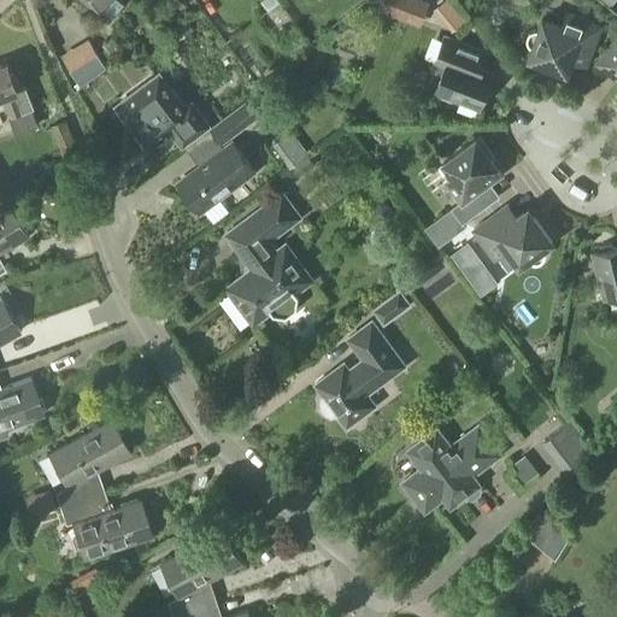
[(84,0),(101,12),(111,0),(84,0)]
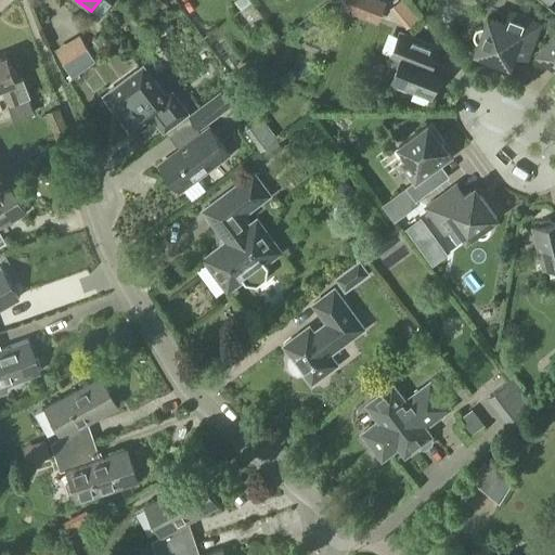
[(236,0),(234,2),(240,9),(242,11),(250,4),(252,3),(249,0),(236,0)]
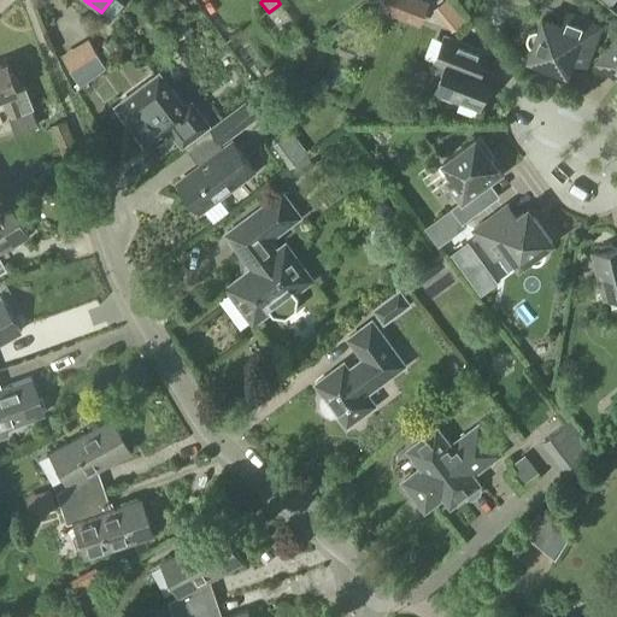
[(421,28),(430,3),(423,0),(381,0),(377,11),(421,28)]
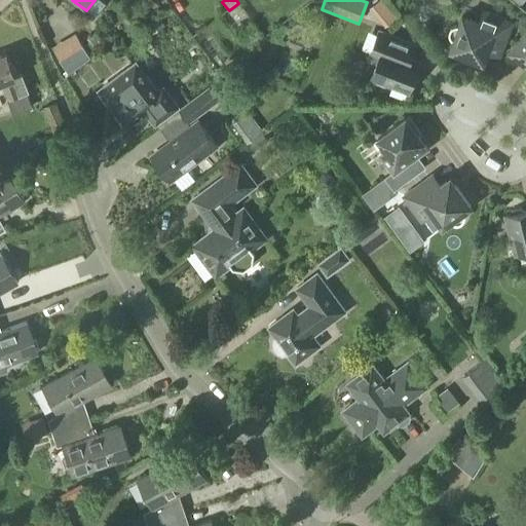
[(500,55),(514,23),(484,11),(480,24),(464,17),(460,27),(459,26),(458,26),(457,26),(455,26),(453,27),(451,28),(450,30),(450,32),(449,34),(450,35),(450,36),(450,37),(451,38),(453,40),(454,41),(455,41),(452,49),(484,62),(488,51),(500,55)]
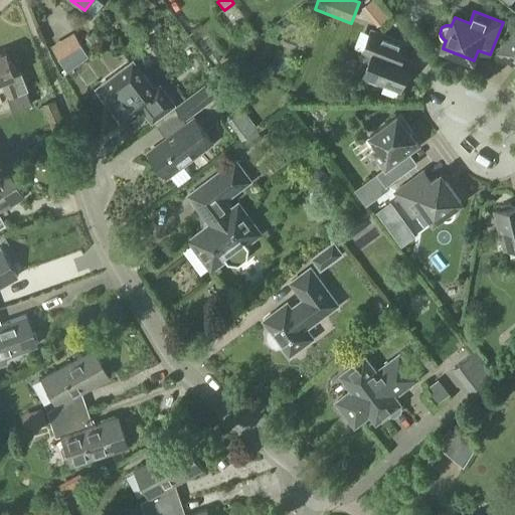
[(514,28),(496,53),(514,68),(514,28)]
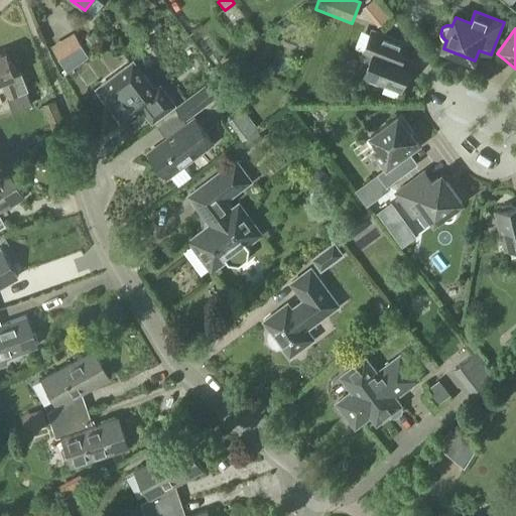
[(405,92),(412,72),(409,71),(413,61),(399,56),(405,43),(373,30),(362,58),(371,61),(366,76),(370,78),(371,82),(378,85),(383,83),(405,92)]
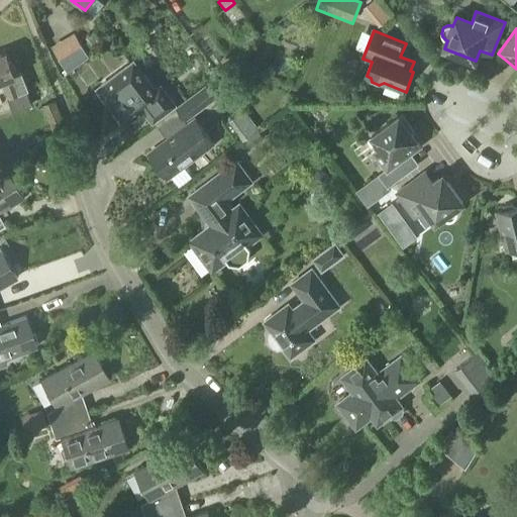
[(68,74),(80,65),(90,58),(75,32),(52,46),(68,74)]
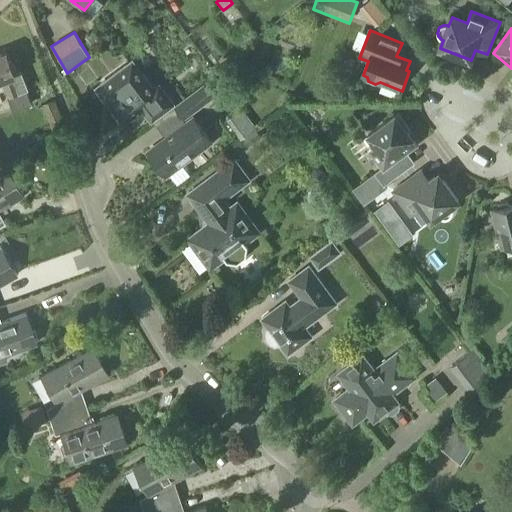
[(15,73),(7,53),(0,56),(0,82),(1,82),(8,99),(9,99),(14,111),(31,105),(26,92),(29,91),(21,71),(15,73)]
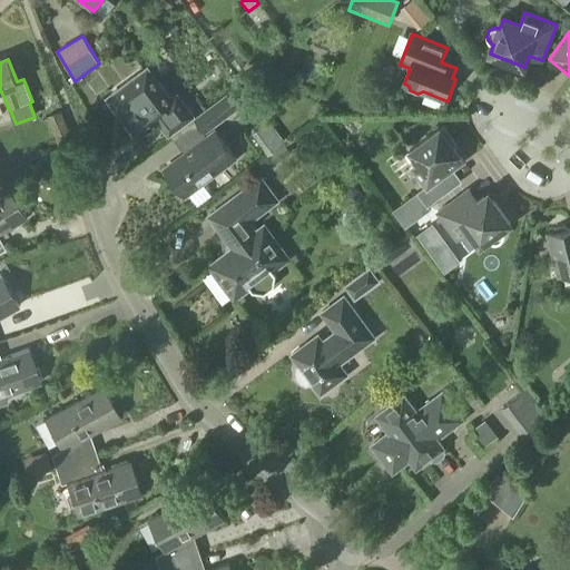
[(147,70),(108,99),(137,139),(158,124),(168,137),(194,119),(182,104),(175,108),(147,70)]
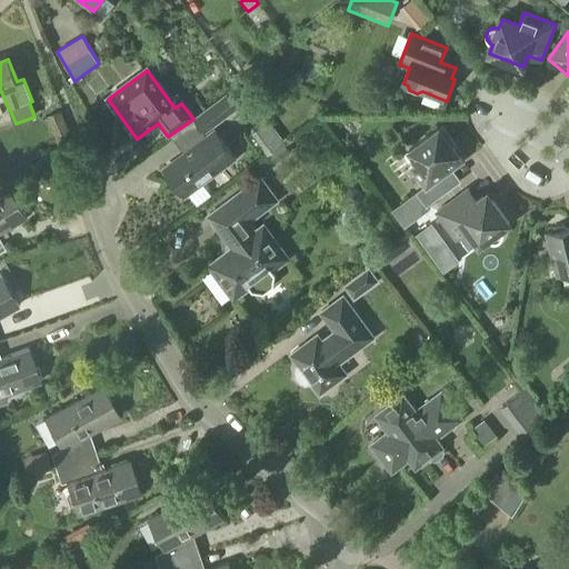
[(230,93),(231,95),(241,107),(251,100),(240,86),(230,93)]
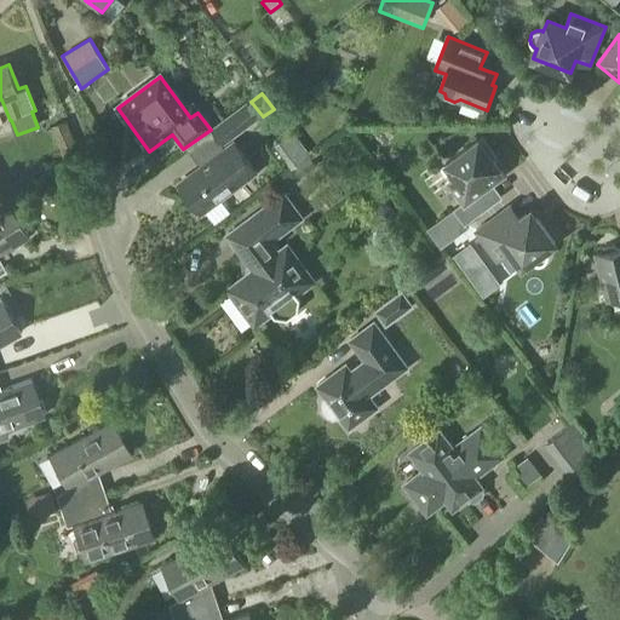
[(211,130),(212,131),(223,147),(260,119),(247,102),(211,130)]
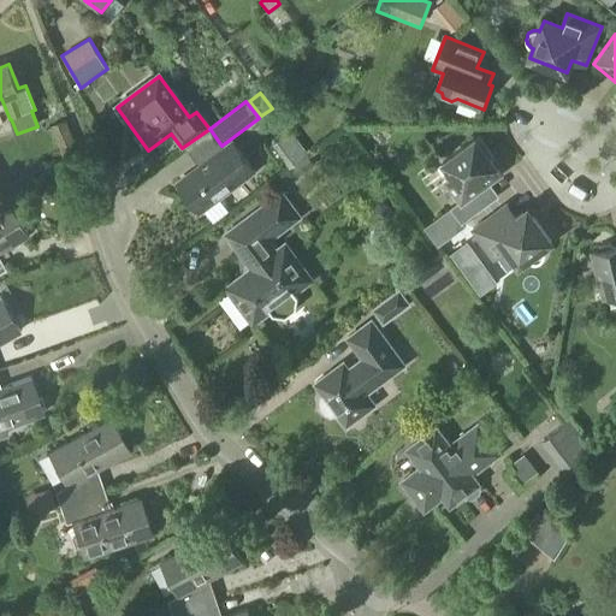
[(64,160),(80,153),(66,120),(51,126),(64,160)]
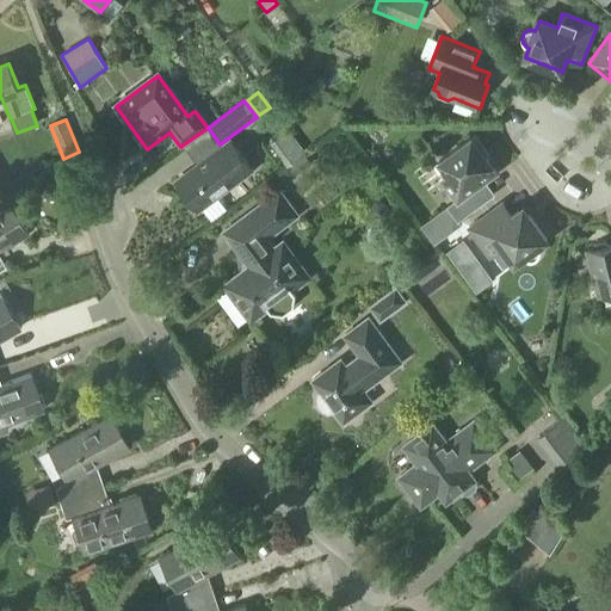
[(457,201),(421,227),(434,245),(462,224),(458,221),(494,195),(485,181),(498,172),(487,158),(491,155),(475,135),(439,161),(449,174),(443,179),(457,201)]
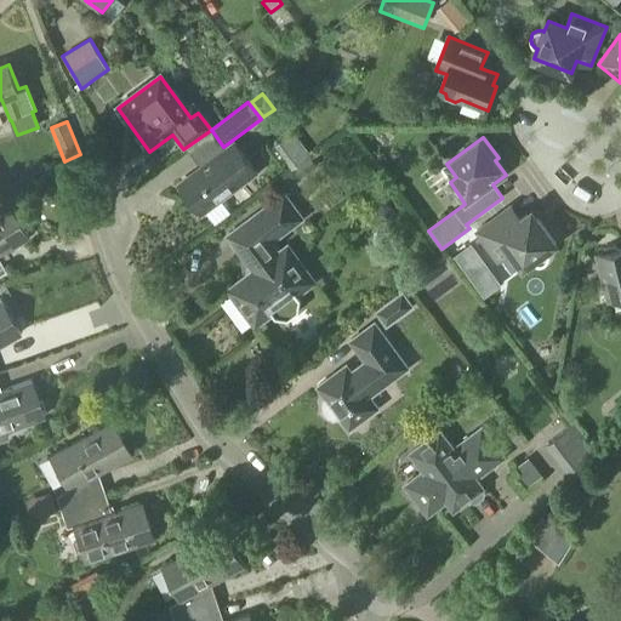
[(201,214),(256,172),(235,143),(180,184),(201,214)]
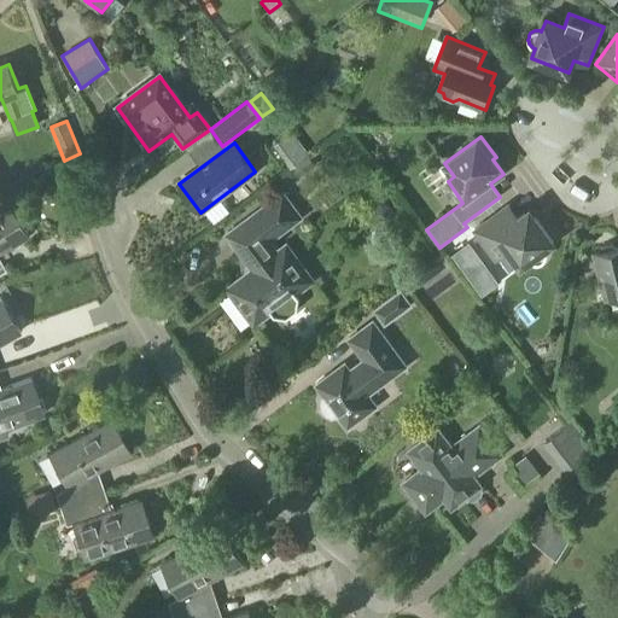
[(299,179),(315,167),(309,158),(293,170),(299,179)]
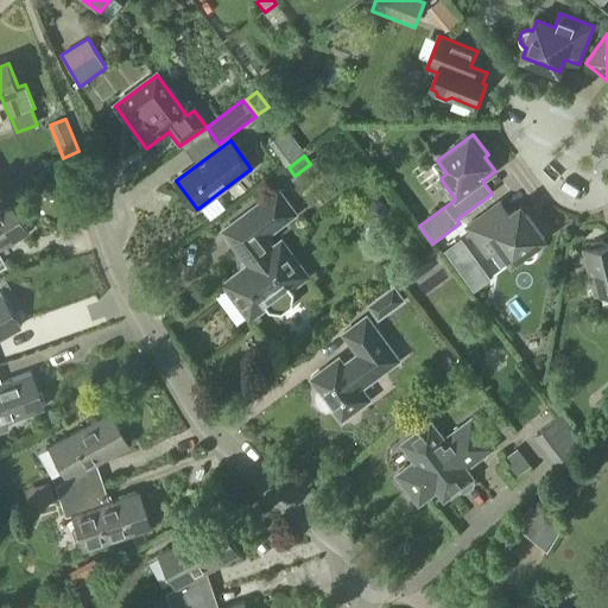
[(302,203),(329,190),(318,169),(291,182),(302,203)]
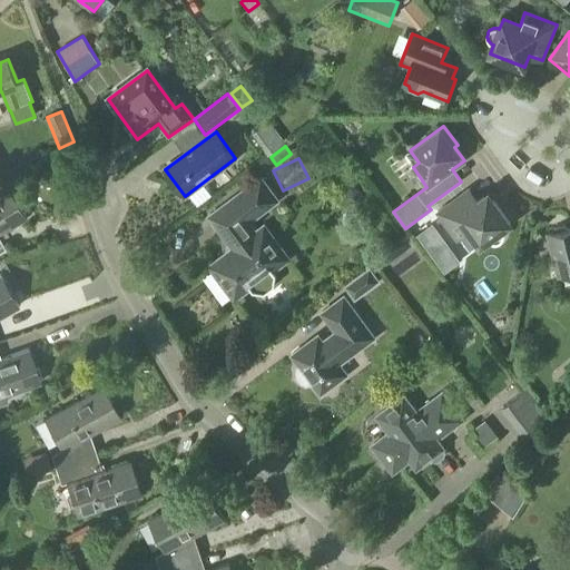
[(278,200),(261,178),(251,186),(248,184),(247,183),(242,187),(242,189),(244,190),(209,217),(228,244),(227,253),(209,266),(234,300),(251,288),(253,292),(264,293),(274,286),(276,274),(274,271),(290,259),(264,225),(256,232),(249,223),(278,200)]
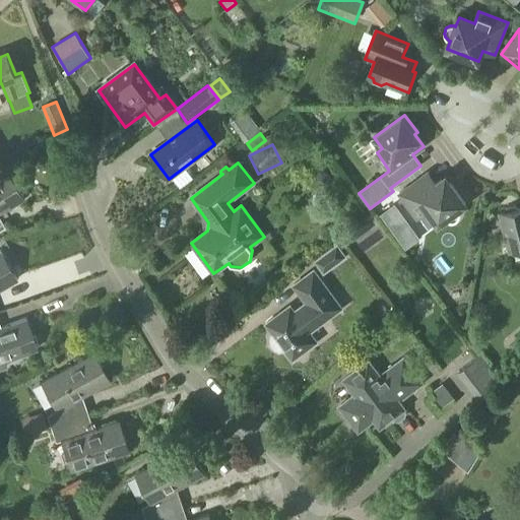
[(0,230),(4,228),(0,219),(0,213),(24,200),(8,172),(0,176),(0,230)]
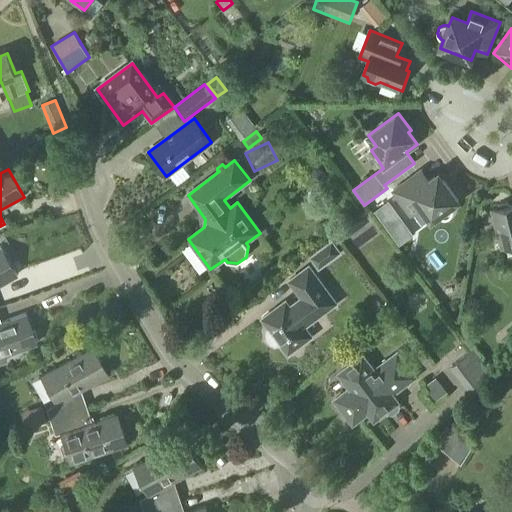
[(452,207),(452,206),(458,201),(439,174),(430,181),(422,170),(393,191),(411,215),(422,207),(432,220),(439,215),(439,216),(440,217),(442,218),(444,219),(446,219),(447,218),(449,218),(450,217),(451,216),(452,215),(453,213),(453,212),(453,211),(453,209),(453,208),(452,207)]
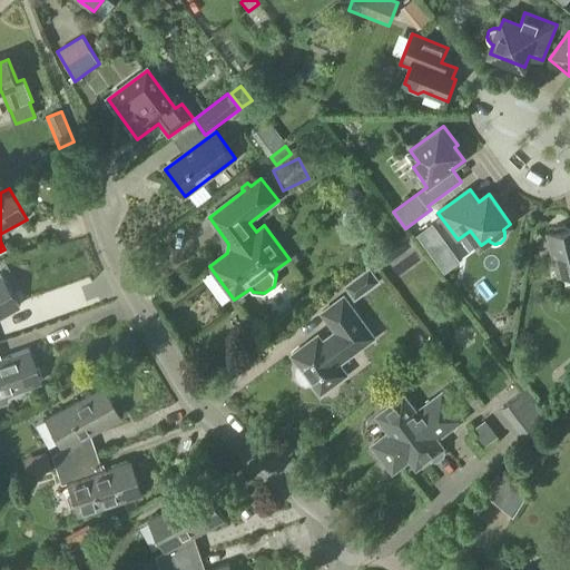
[(459,263),(432,225),(416,236),(444,273),(459,263)]
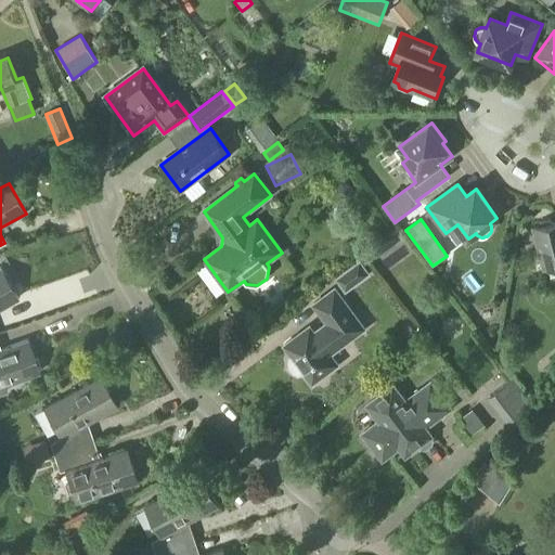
[(538,227),(534,228),(539,246),(536,247),(541,269),(554,265),(554,222),(553,223),(547,220),(541,222),(538,227)]
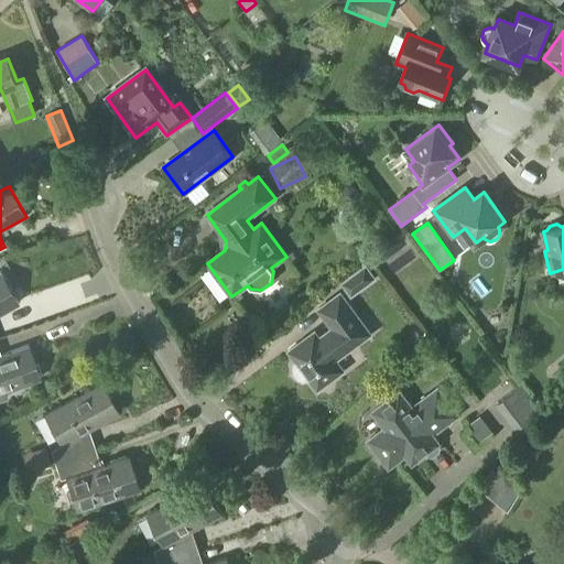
[(350,299),(377,279),(366,263),(340,283),(350,299)]
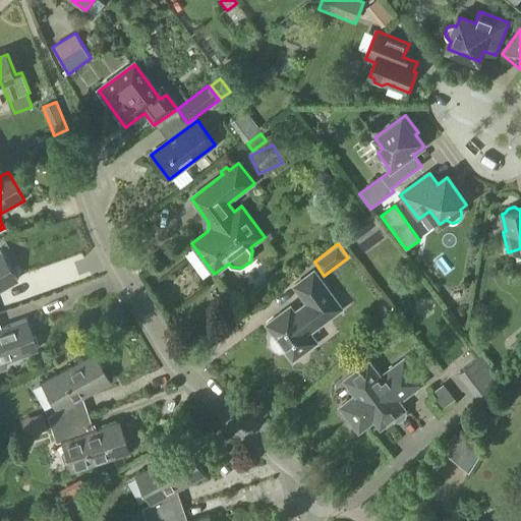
[(0,252),(0,251),(0,289),(16,280),(0,252)]
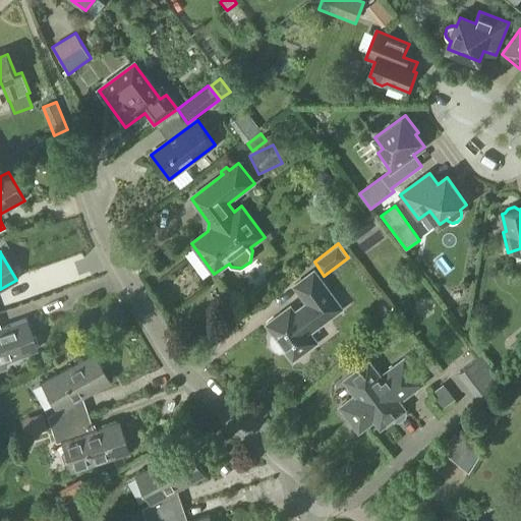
[(282,313),(267,325),(274,335),(272,340),(272,345),(275,349),(280,351),(285,350),(286,350),(293,360),(316,342),(309,333),(342,308),(314,271),(294,286),(307,303),(286,320),(282,313)]
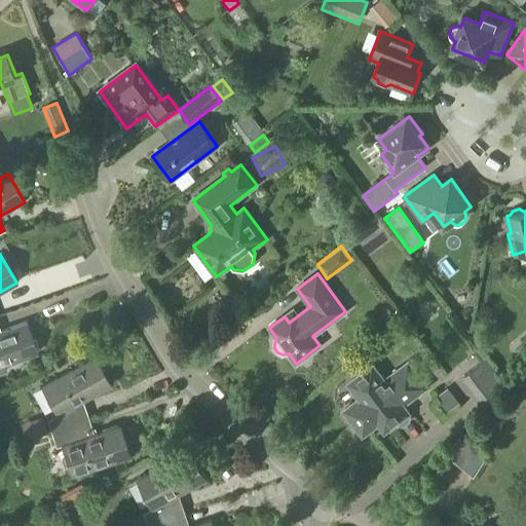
[(0,374),(7,372),(5,366),(38,353),(27,323),(0,331),(0,374)]
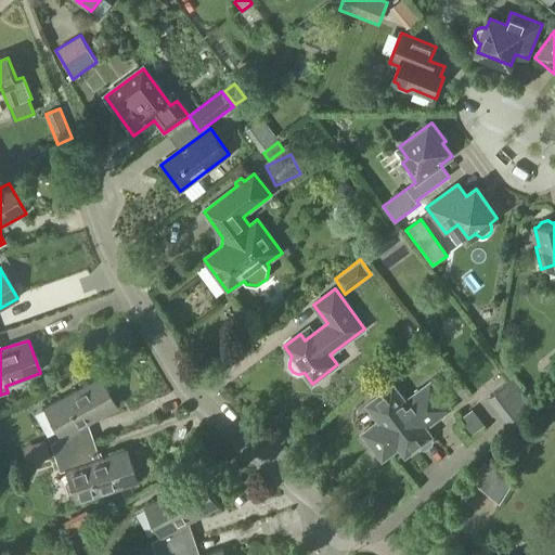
[(101,376),(43,408),(60,437),(49,443),(53,456),(80,448),(75,430),(87,424),(117,407),(101,376)]
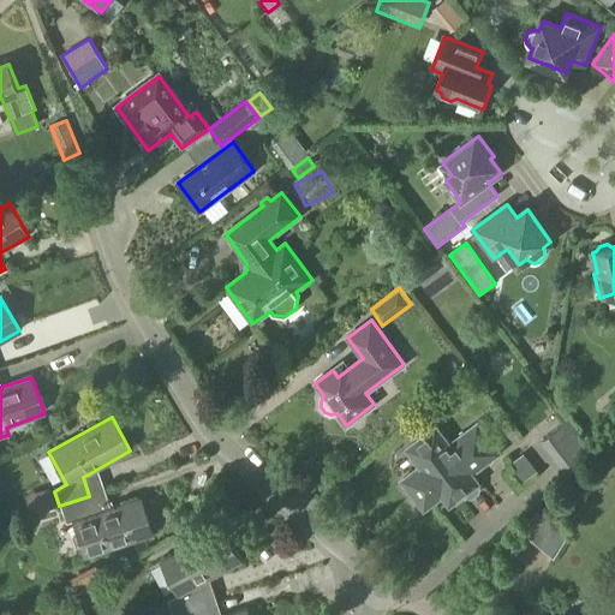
[(563,472),(592,451),(568,419),(541,441),(563,472)]
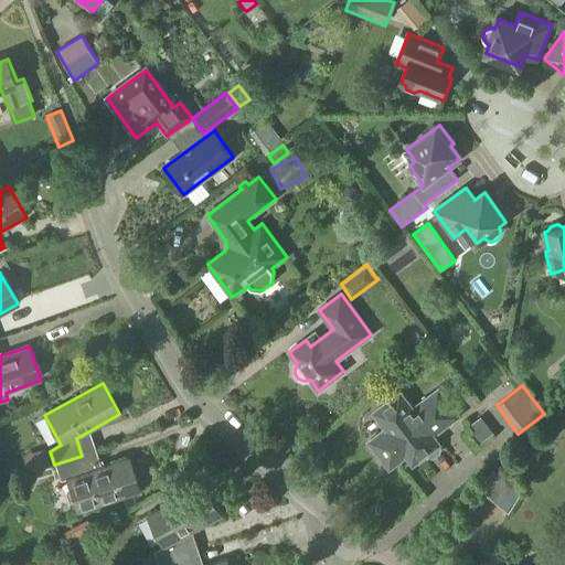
[(413,464),(426,454),(428,457),(434,458),(440,452),(441,448),(439,445),(439,444),(434,435),(459,416),(438,390),(413,408),(401,392),(373,412),(386,429),(370,441),(390,468),(406,456),(413,464)]
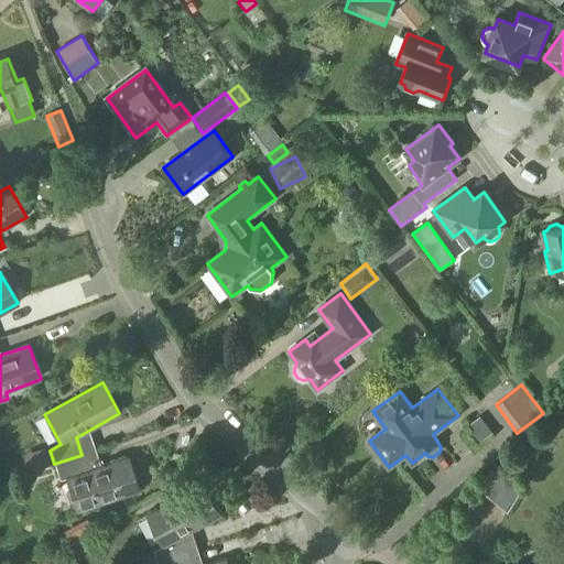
[(60,479),(65,478),(76,511),(140,490),(129,456),(100,465),(86,469),(82,455),(54,464),(60,479)]
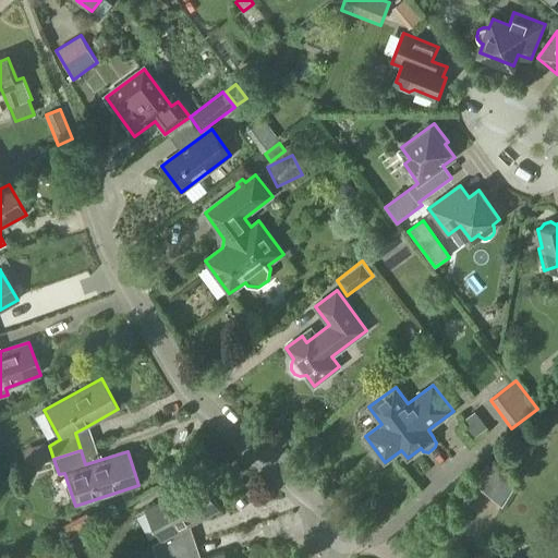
[(494,499),(509,481),(487,464),(473,482),(494,499)]
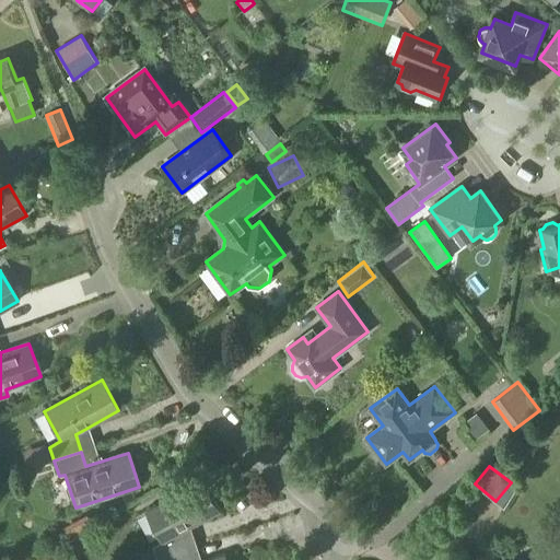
[(179,535),(191,528),(222,513),(206,481),(148,512),(163,541),(153,547),(158,559),(185,551),(179,535)]
